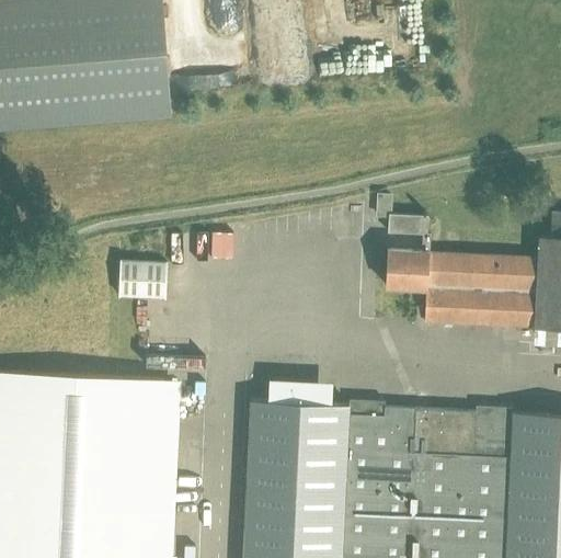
[(0,0),(0,131),(171,117),(161,0),(0,0)]
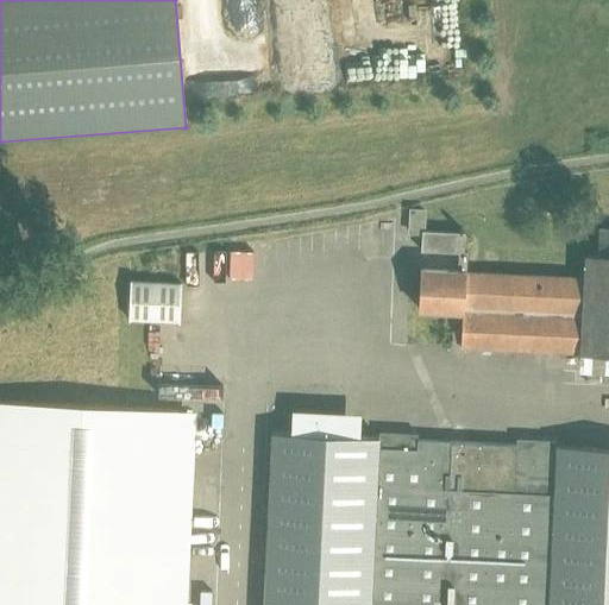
[(325,0),(280,0),(281,45),(325,45),(325,0)]
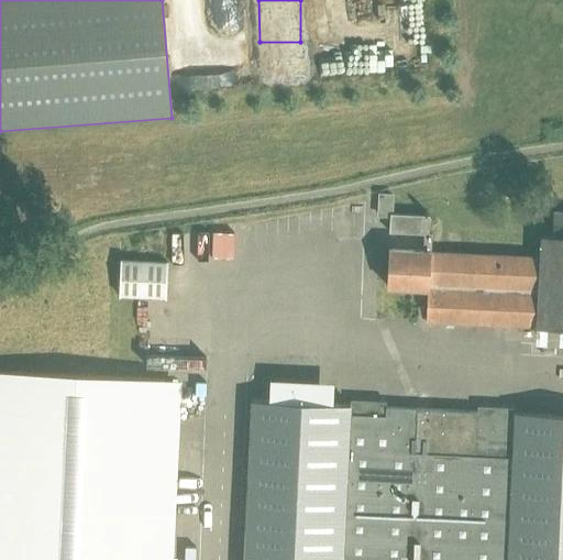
[(428,237),(429,219),(390,217),(392,198),(379,198),(378,218),(390,219),(389,235),(424,237),(423,255),(389,253),(387,289),(428,291),(430,254),(431,237),(428,237)]
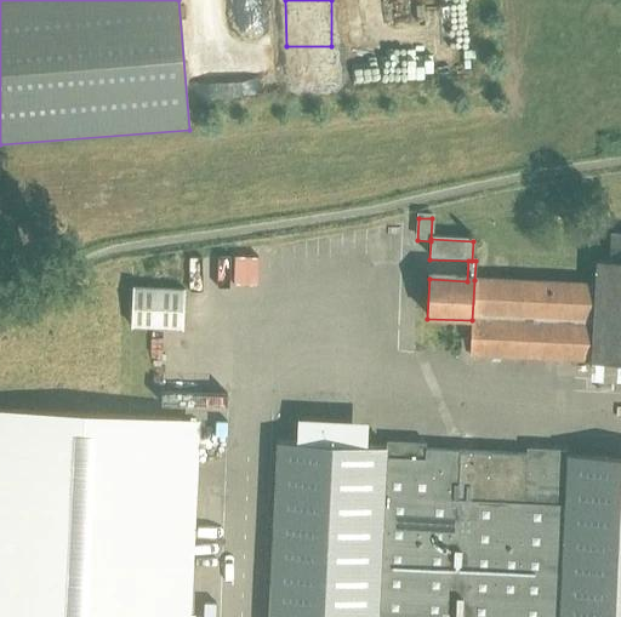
[(472,320),(471,358),(592,364),(593,360),(620,363),(620,238),(610,238),(609,264),(597,263),(596,286),(474,280),(472,320)]
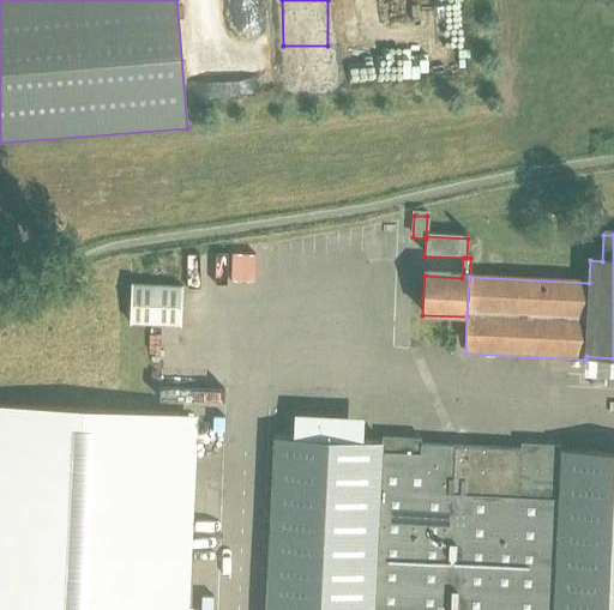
[(181,288),(131,285),(128,326),(180,327),(181,288)]
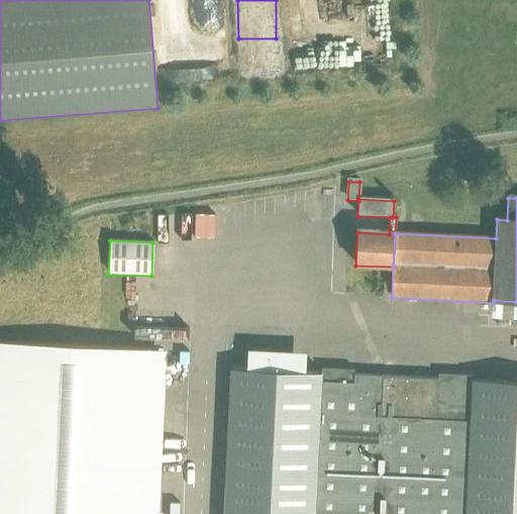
[(135,311),(134,321),(153,322),(154,312),(135,311)]
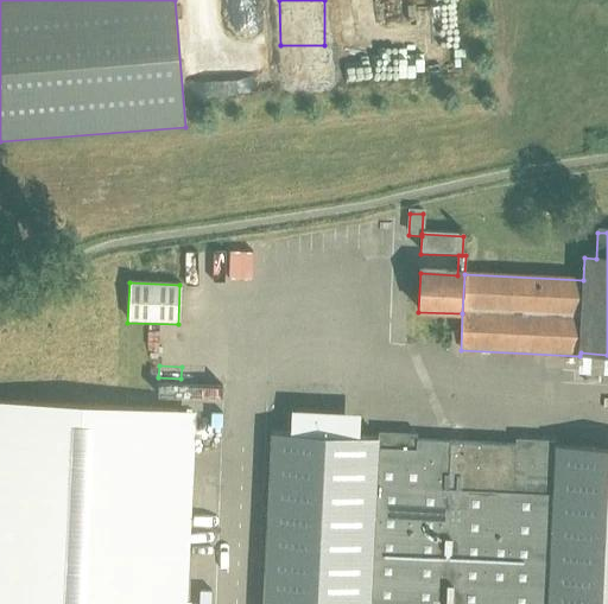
[(189,388),(216,388),(216,367),(189,366),(189,388)]
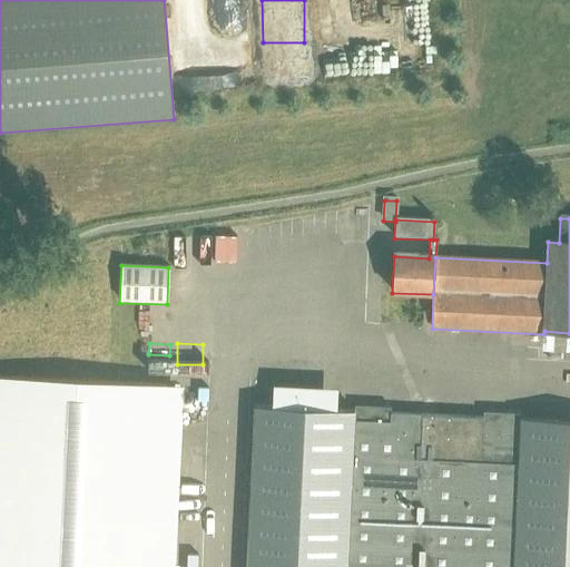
[(157,566),(167,387),(0,378),(0,566),(157,566)]
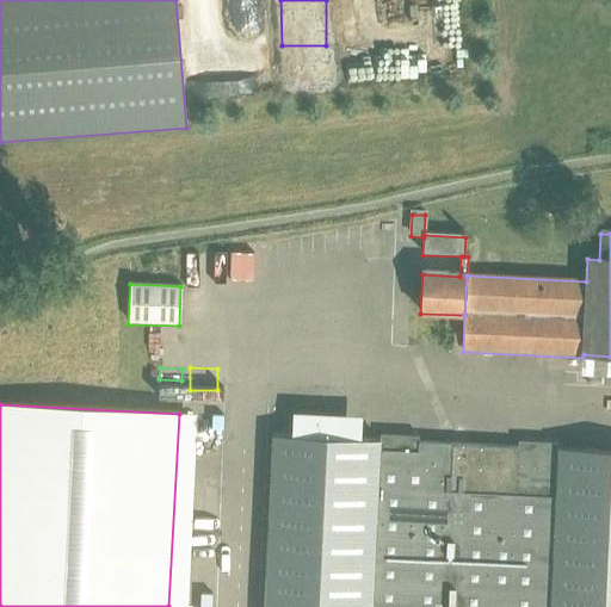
[(610,606),(610,453),(273,438),(265,606),(610,606)]
